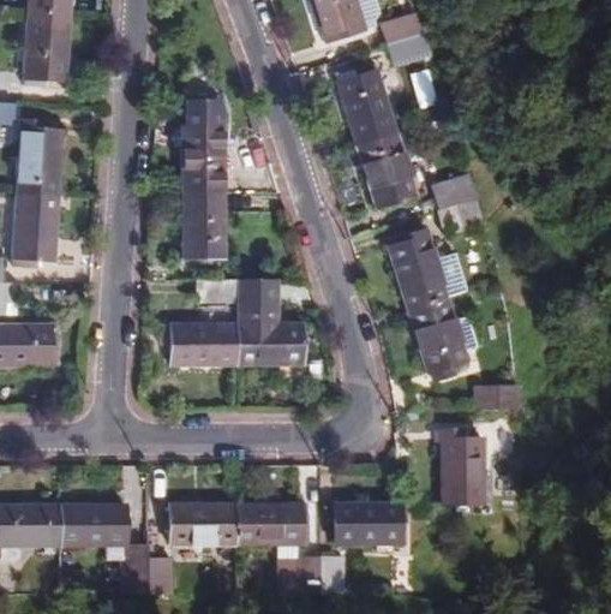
[(28,0),(28,16),(71,17),(71,0),(28,0)]
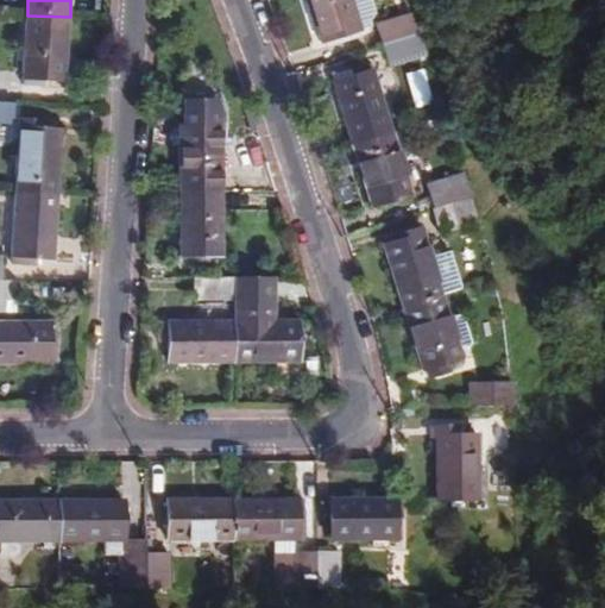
[(306,0),(320,42),(361,29),(373,24),(370,13),(365,0),(306,0)]
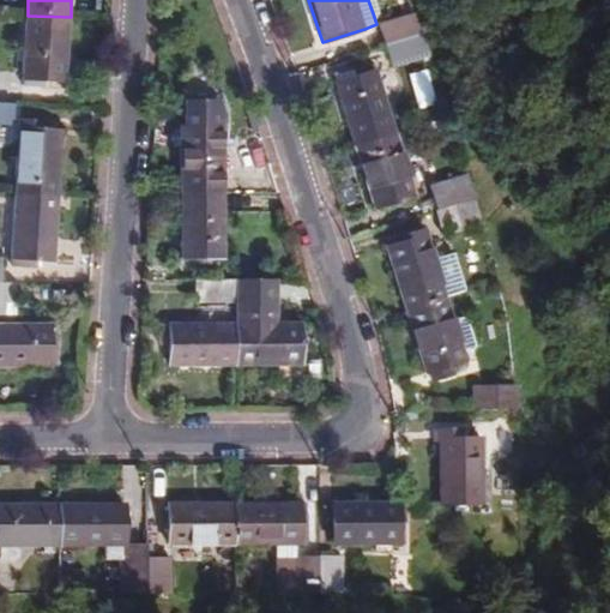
[(424,30),(418,12),(381,24),(387,43),(424,30)]
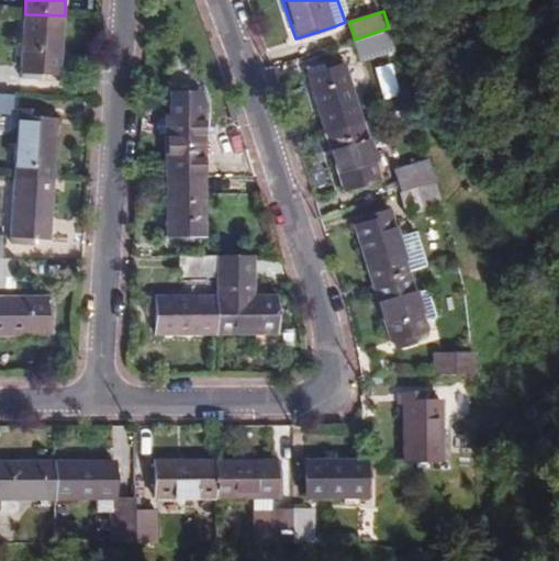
[(63,71),(65,15),(25,14),(24,70),(63,71)]
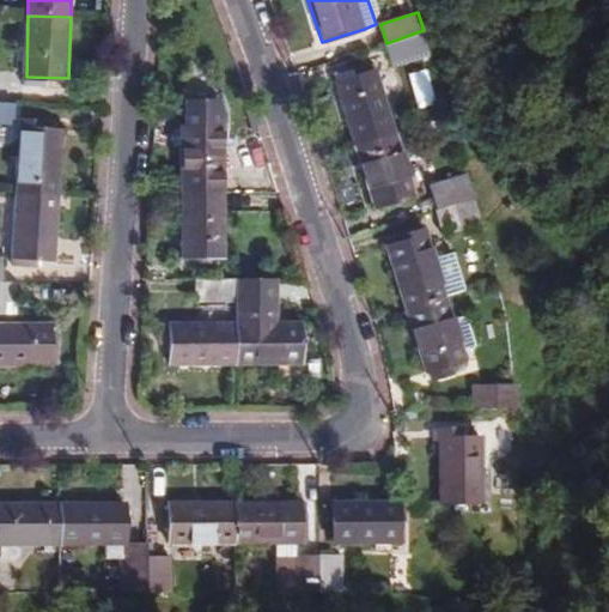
[(424,30),(387,43),(393,61),(430,49),(424,30)]
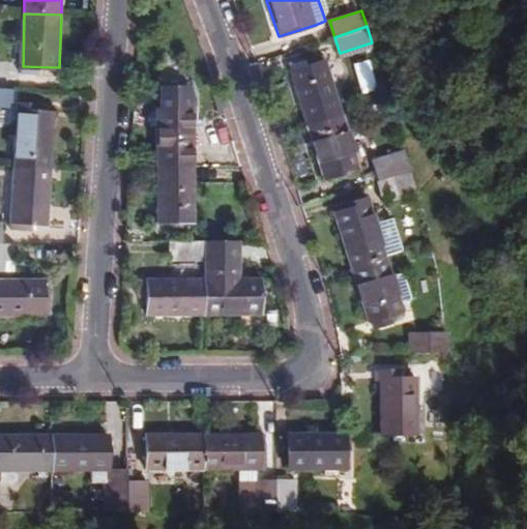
[(286,68),(306,125),(339,114),(319,57),(286,68)]
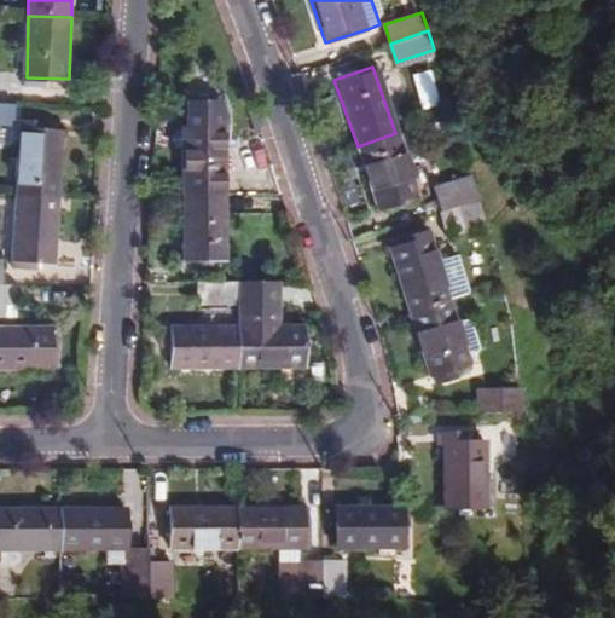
[(184,125),(185,190),(226,191),(227,114),(219,98),(189,100),(186,125),(184,125)]
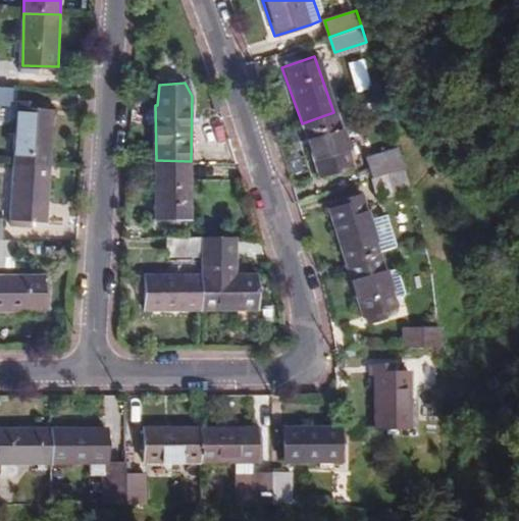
[(14,87),(0,86),(0,103),(13,104),(14,87)]
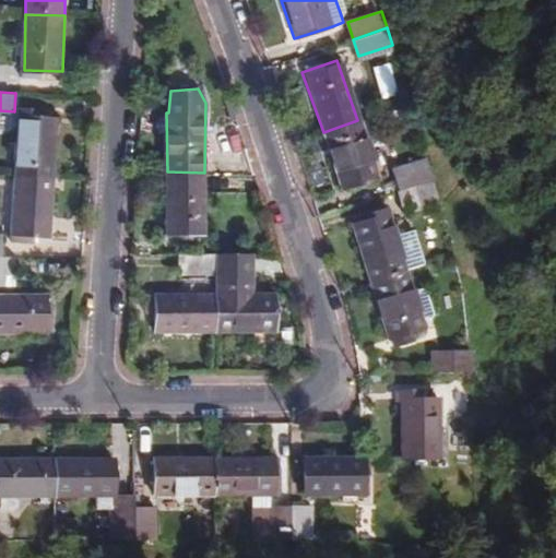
[(16,176),(55,177),(57,118),(33,117),(33,111),(20,111),(16,176)]
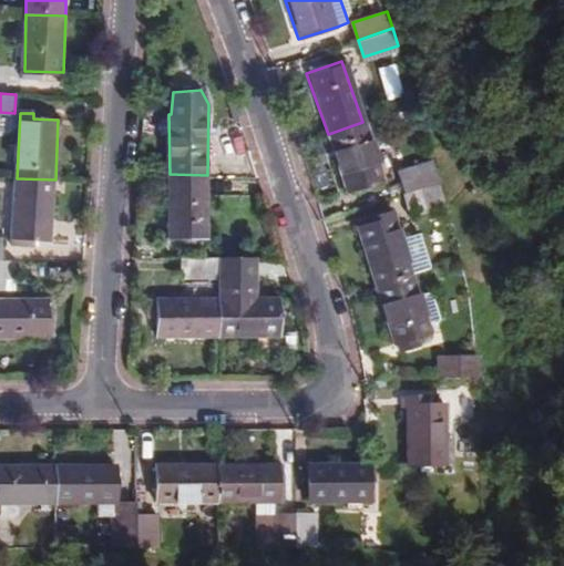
[(0,131),(10,131),(10,115),(0,114),(0,131)]
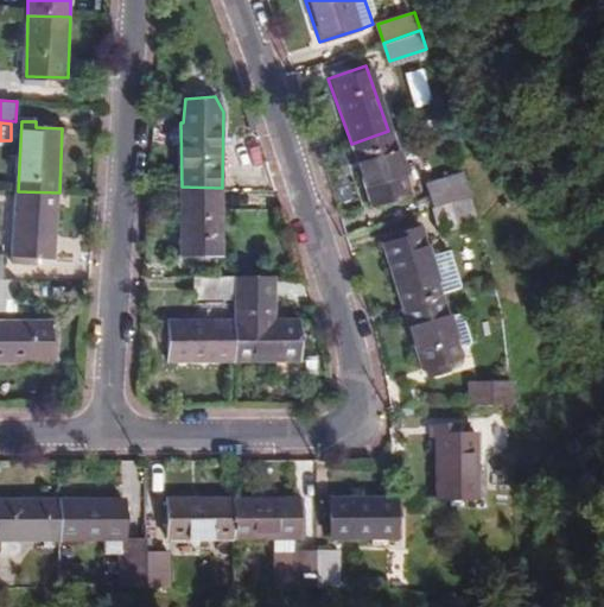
[(388,131),(351,144),(370,200),(408,188),(388,131)]
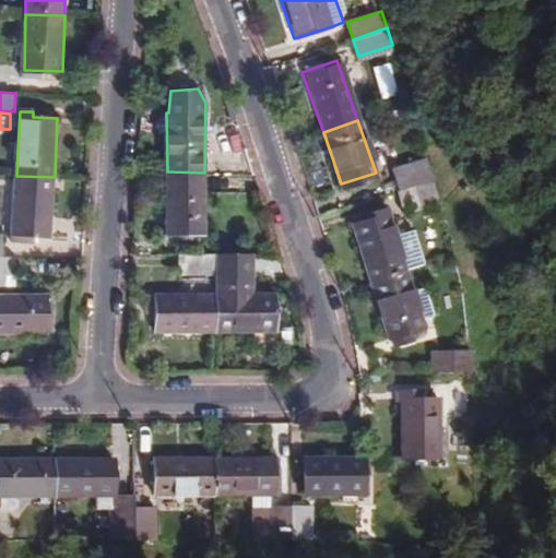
[(432,174),(427,158),(389,171),(394,187),(432,174)]
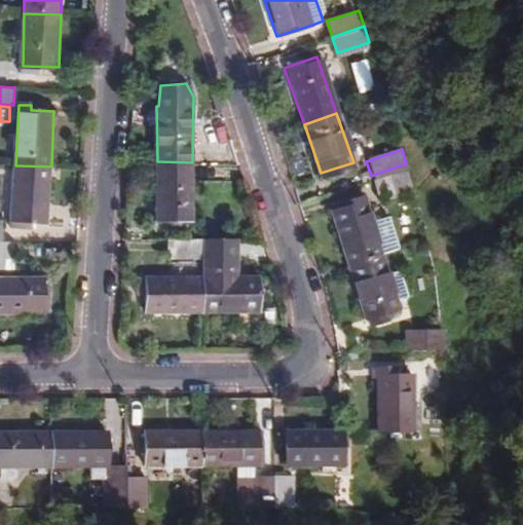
[(192,162),(157,161),(158,215),(190,216),(192,162)]
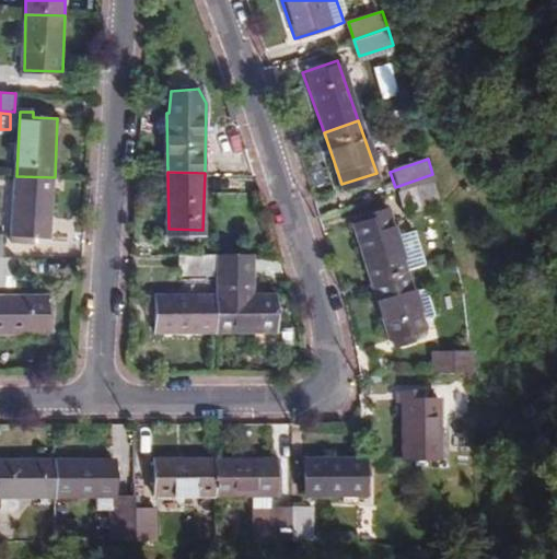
[(432,174),(395,187),(399,202),(437,190),(432,174)]
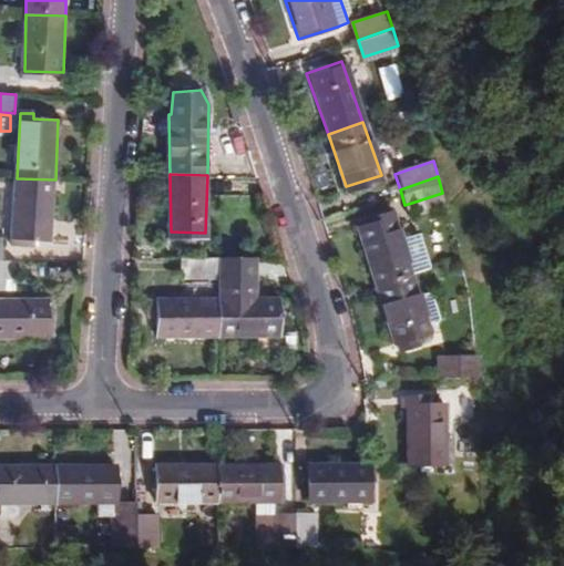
[(52,243),(55,179),(17,178),(14,240),(52,243)]
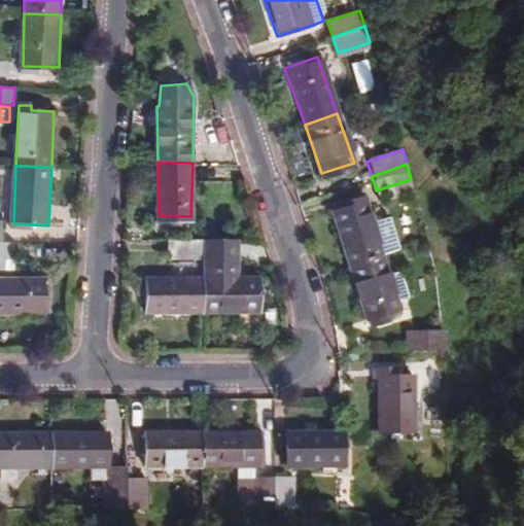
[(329,207),(349,263),(383,249),(400,243),(390,213),(373,219),(364,195),(329,207)]
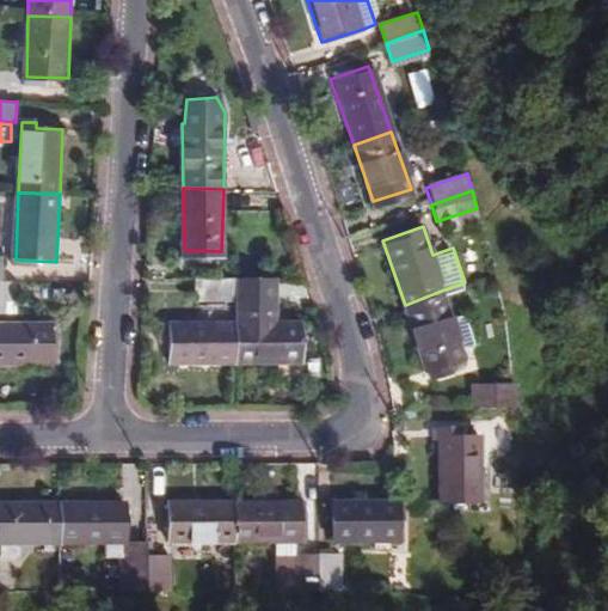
[(0,276),(17,277),(16,262),(0,262),(0,276)]
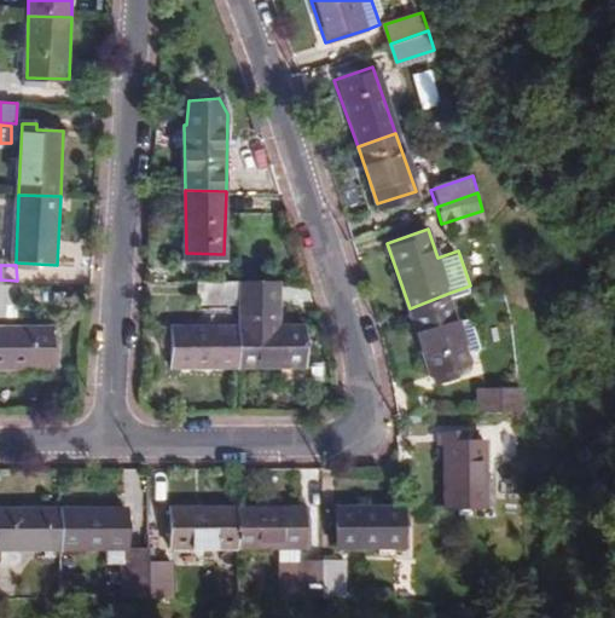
[(238,279),(206,279),(204,293),(238,293),(238,279)]
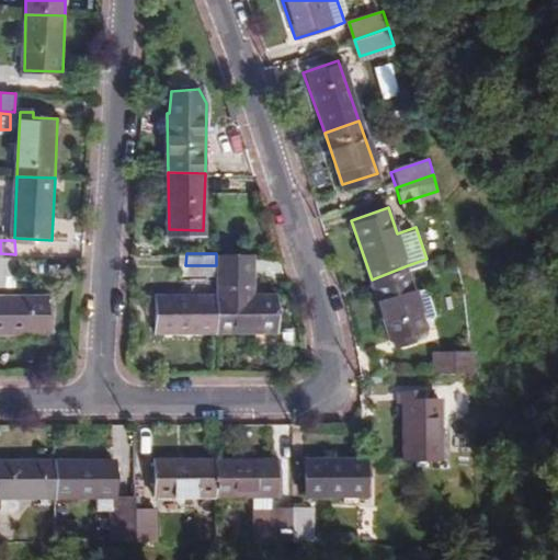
[(217,293),(217,334),(279,334),(279,293),(258,293),(258,254),(217,254),(217,293)]
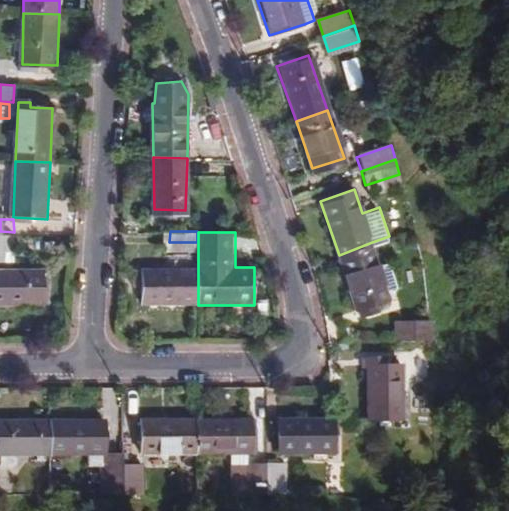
[(372,242),(339,255),(358,308),(391,296),(372,242)]
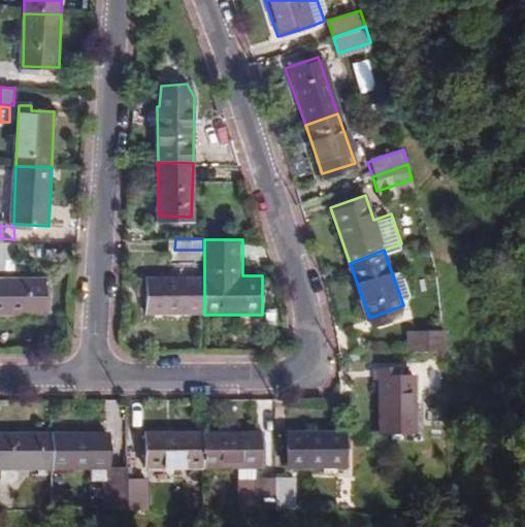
[(0,273),(0,314),(45,314),(45,274),(0,273)]
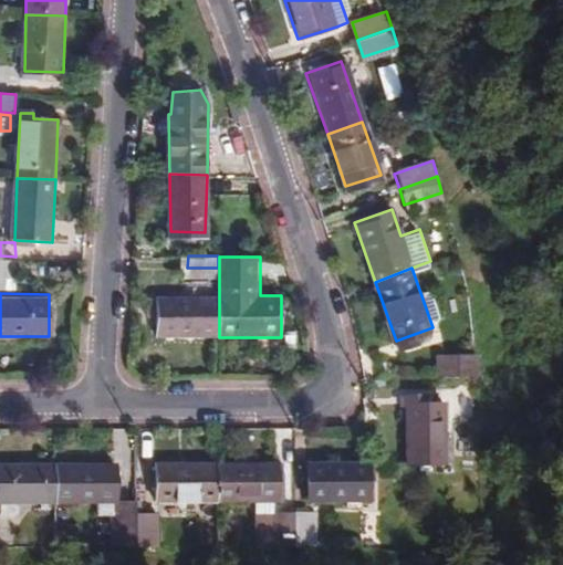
[(157,337),(219,337),(219,295),(157,295),(157,337)]
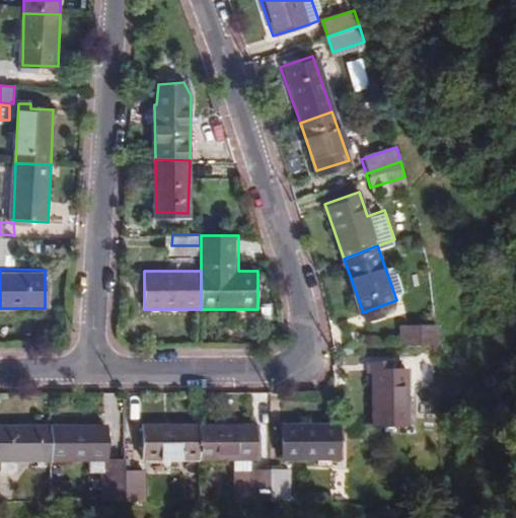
[(434,345),(432,324),(401,327),(403,349),(434,345)]
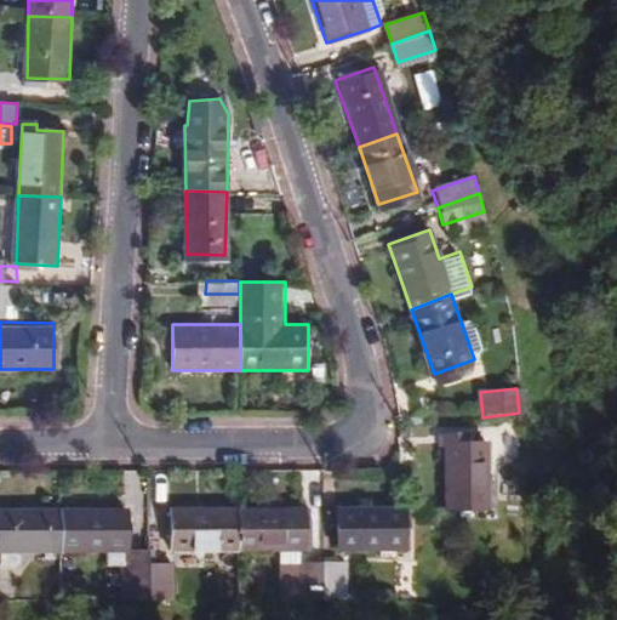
[(489,506),(486,439),(444,442),(446,508),(489,506)]
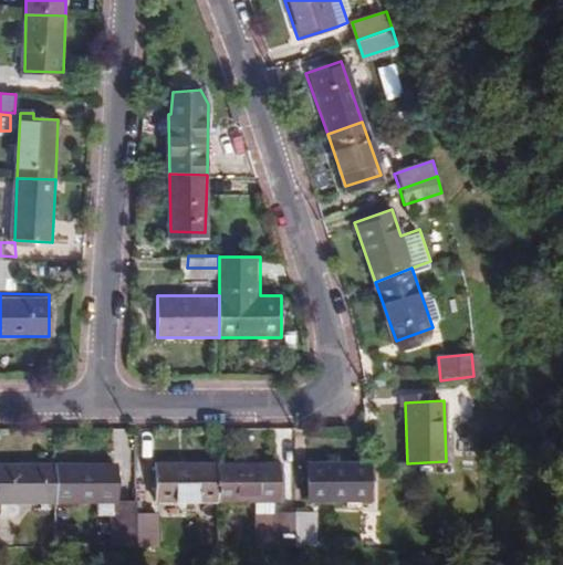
[(0,499),(59,499),(59,461),(0,460),(0,499)]
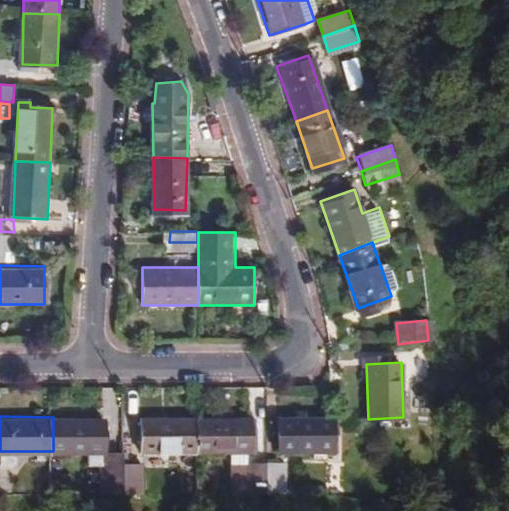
[(123,492),(123,449),(103,449),(103,433),(108,433),(108,419),(101,419),(101,417),(53,417),(53,451),(89,451),(89,466),(99,466),(99,492),(123,492)]
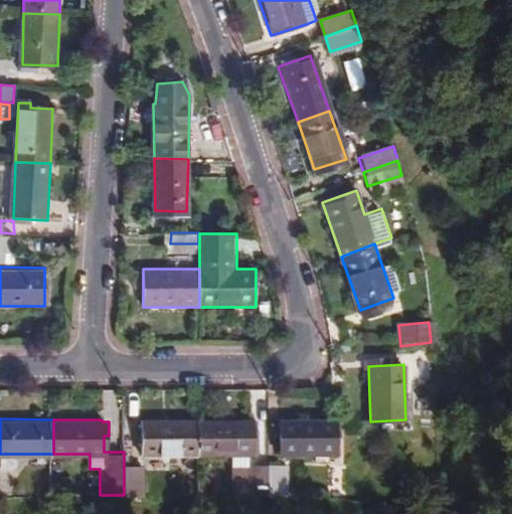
[(335,457),(335,419),(279,419),(279,448),(279,456),(335,457)]
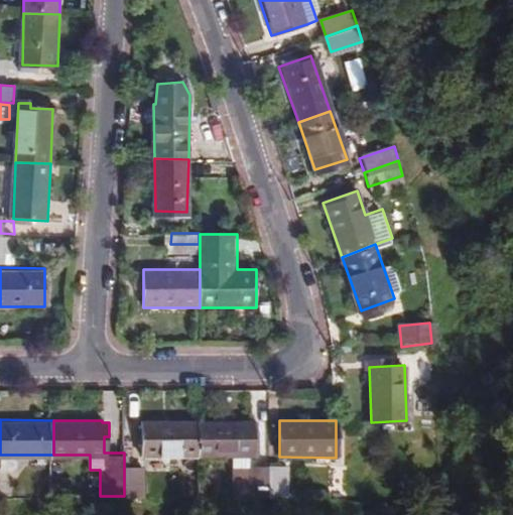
[(198,453),(198,421),(140,422),(141,454),(198,453)]
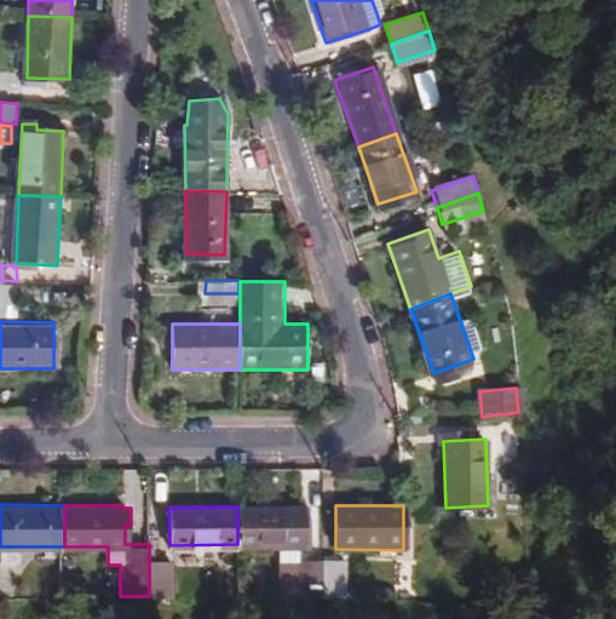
[(309,506),(237,506),(237,544),(309,544),(309,506)]
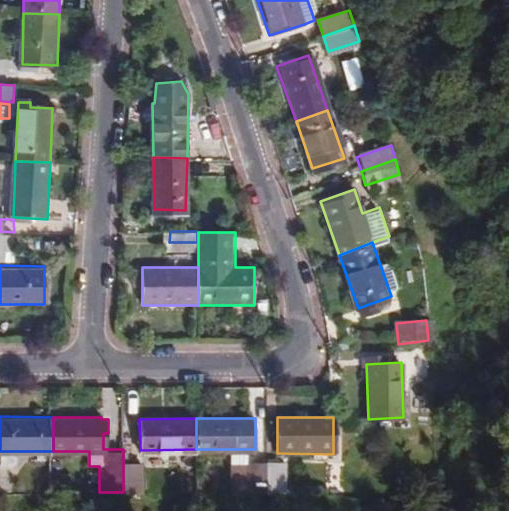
[(23,463),(1,461),(0,469),(0,482),(21,485),(23,463)]
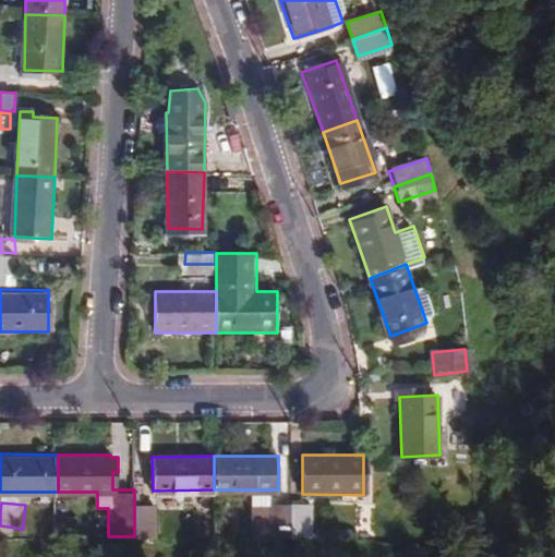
[(270,535),(291,534),(290,504),(270,504),(270,535)]
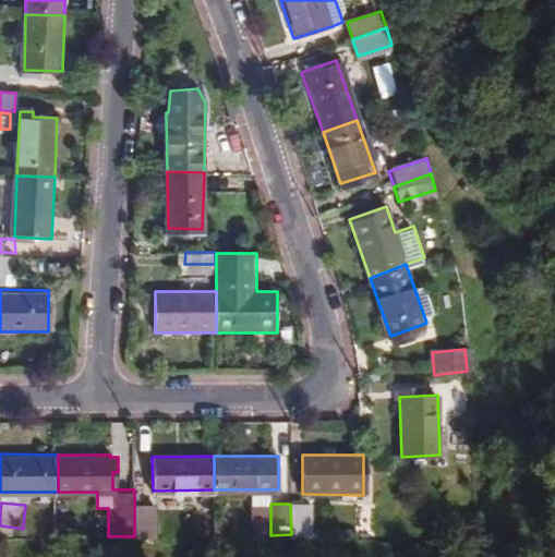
[(291,534),(312,534),(311,504),(290,504),(291,534)]
